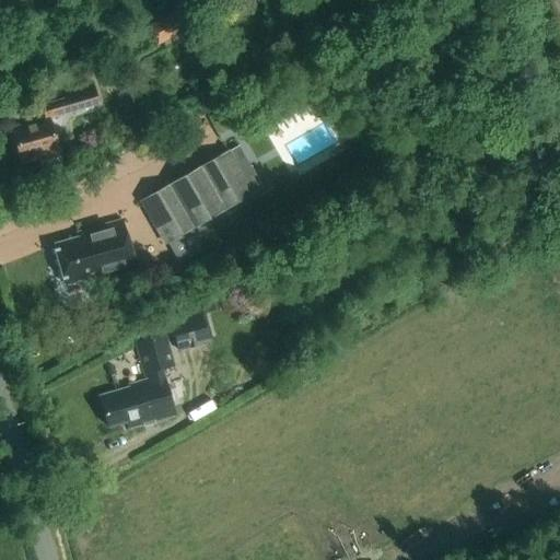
[(184,10),(149,27),(159,46),(194,28),(184,10)]
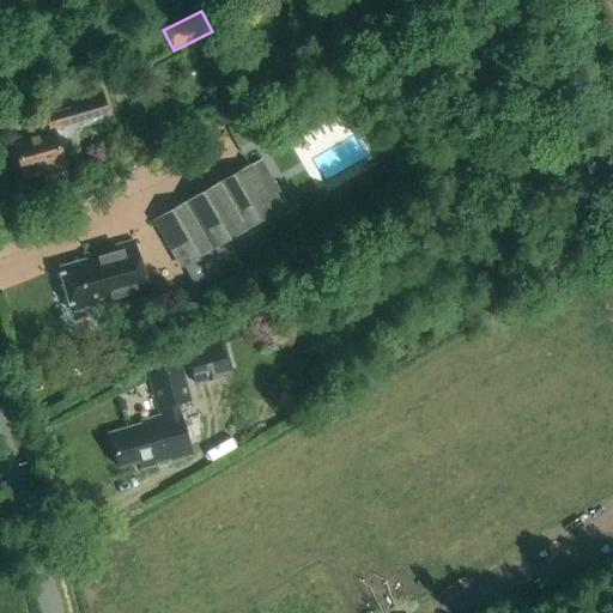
[(41,133),(42,134),(13,144),(23,180),(43,174),(48,192),(70,186),(59,150),(76,145),(72,134),(77,133),(74,123),(108,114),(101,91),(66,101),(70,110),(47,117),(50,131),(41,133)]
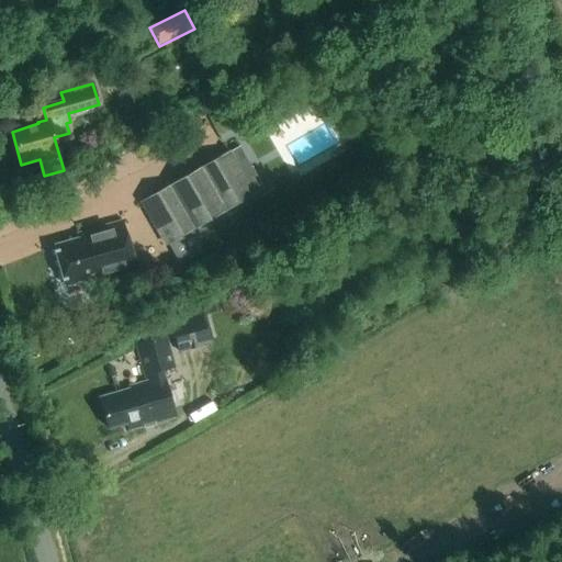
[(232,150),(141,202),(166,247),(257,194),(232,150)]
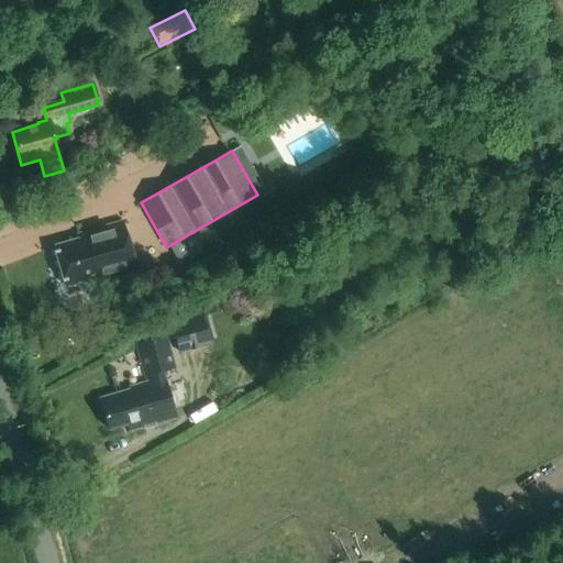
[(356,180),(352,173),(340,179),(344,188),(356,180)]
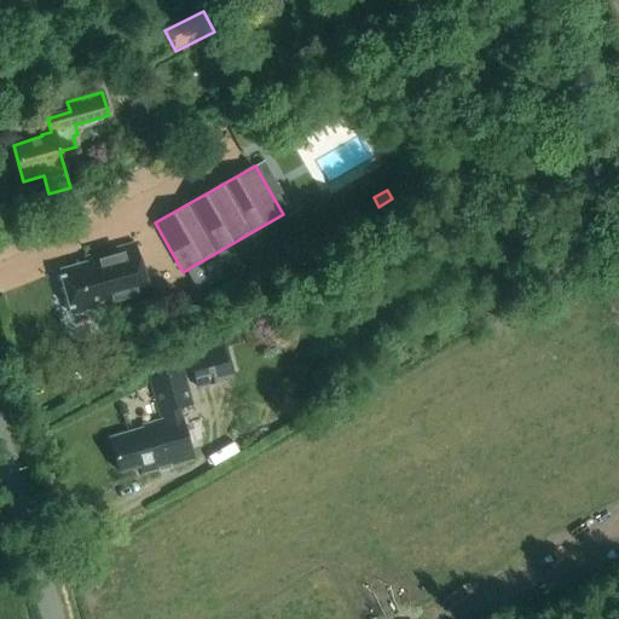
[(86,259),(88,265),(62,273),(73,314),(99,307),(100,313),(149,300),(133,246),(86,259)]
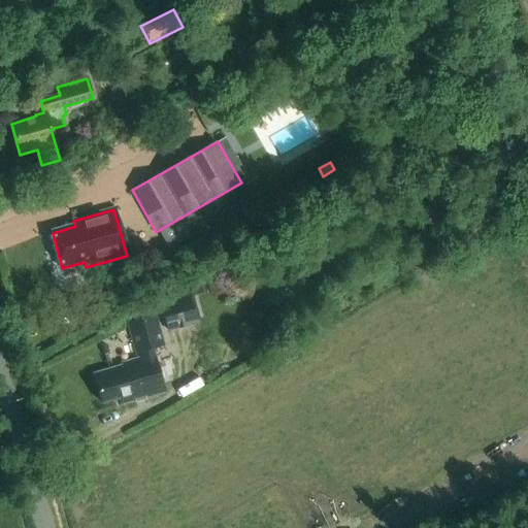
[(191,300),(163,308),(169,331),(197,324),(191,300)]
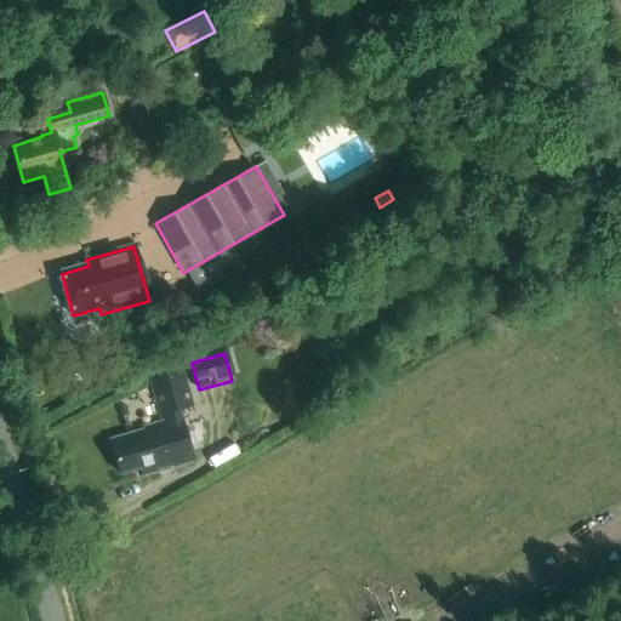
[(143,429),(109,439),(119,473),(140,468),(142,476),(194,461),(180,409),(193,405),(182,370),(151,380),(163,422),(142,427),(143,429)]
